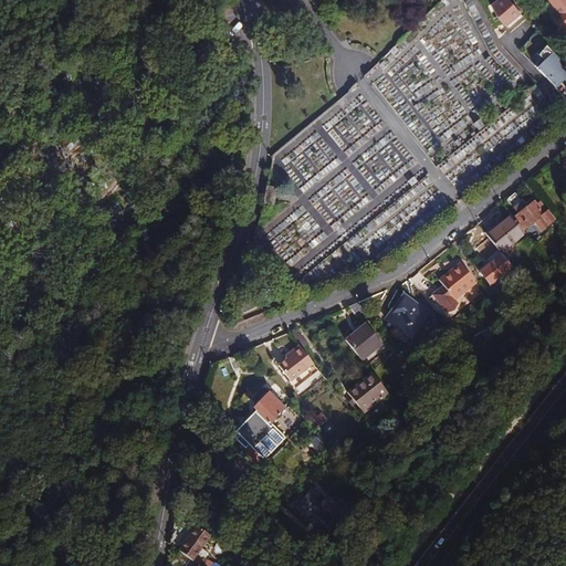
[(512,0),(494,0),(489,4),(506,27),(523,13),(512,0)]
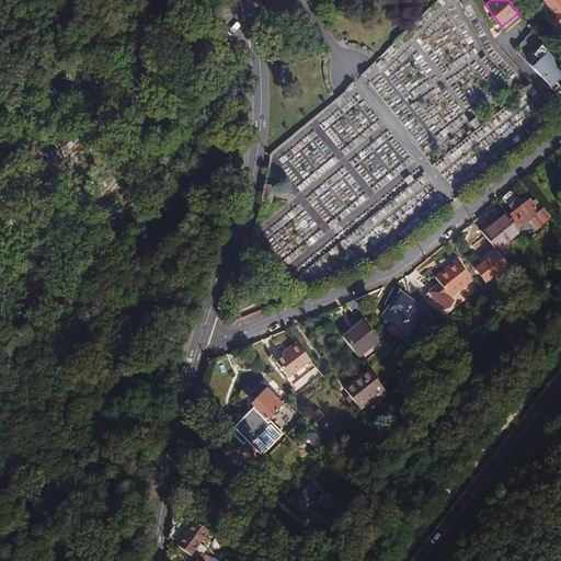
[(560,0),(542,0),(552,12),(546,18),(558,32),(560,27),(560,0)]
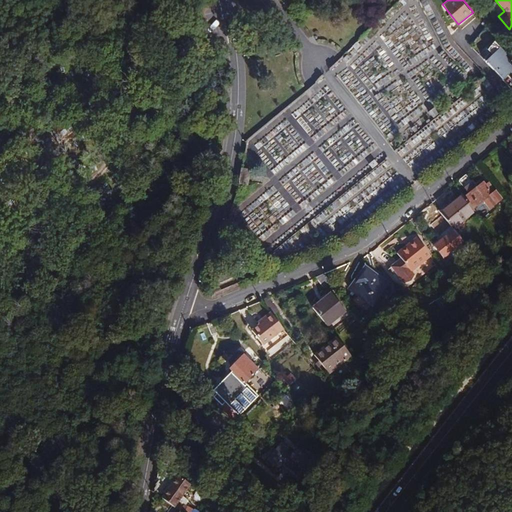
[(491,32),(483,21),(467,33),(477,45),(489,36),(487,35),(491,32)]
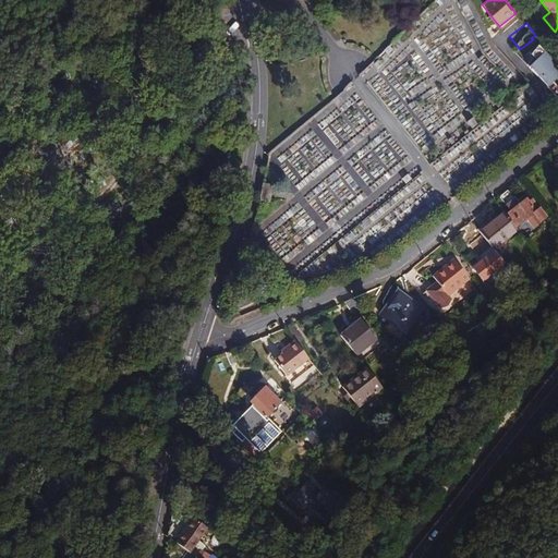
[(108,40),(101,33),(83,48),(91,56),(108,40)]
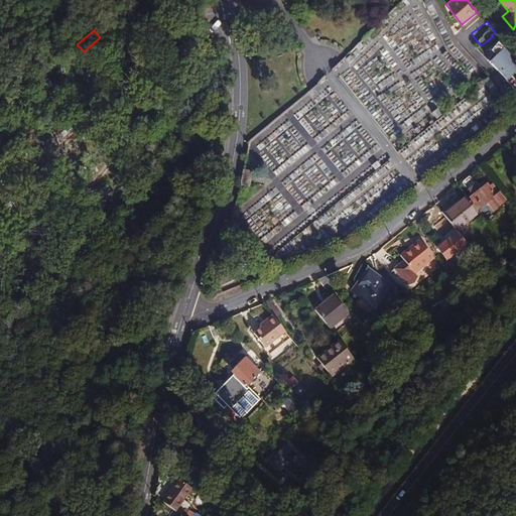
[(510,84),(515,78),(515,60),(498,41),(483,54),(510,84)]
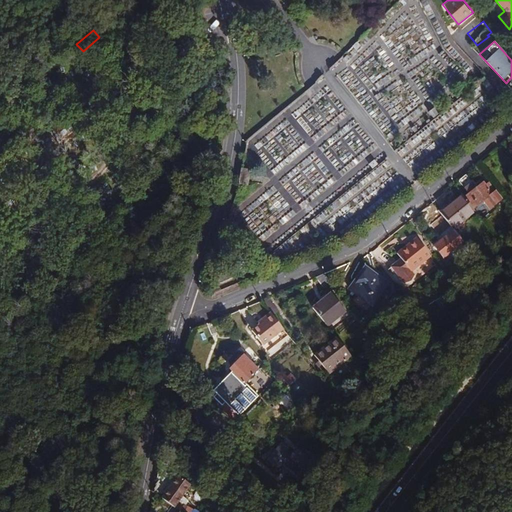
[(304,92),(310,99),(321,90),(316,83),(304,92)]
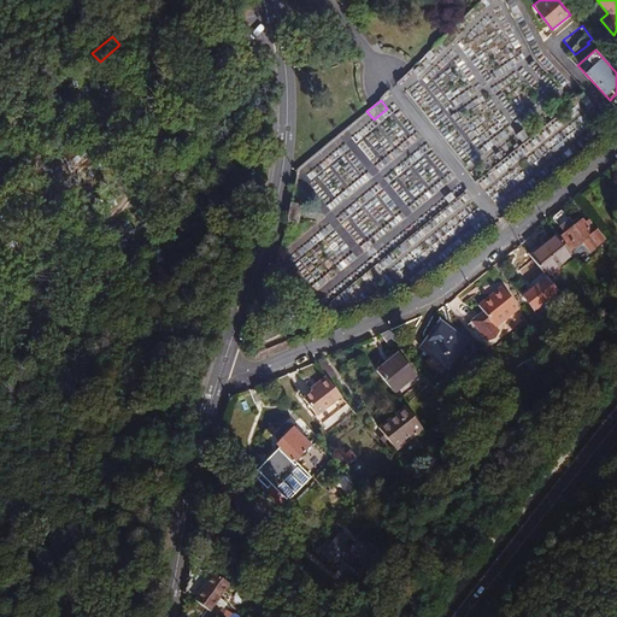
[(534,164),(544,166),(546,157),(536,153),(534,164)]
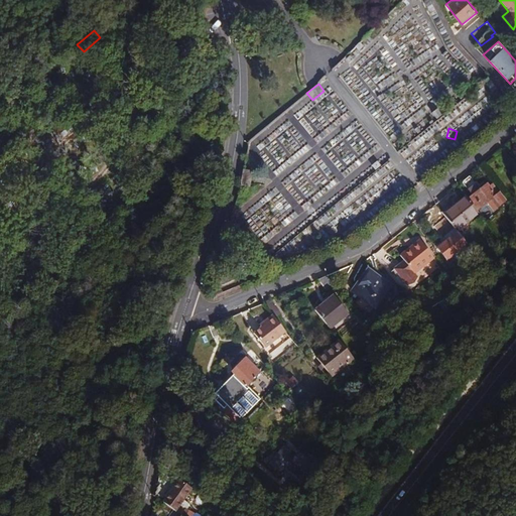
[(512,163),(502,150),(494,156),(504,169),(512,163)]
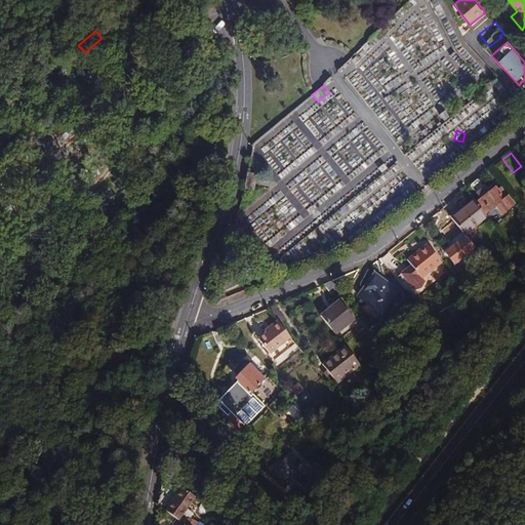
[(247,173),(245,188),(253,190),(255,174),(247,173)]
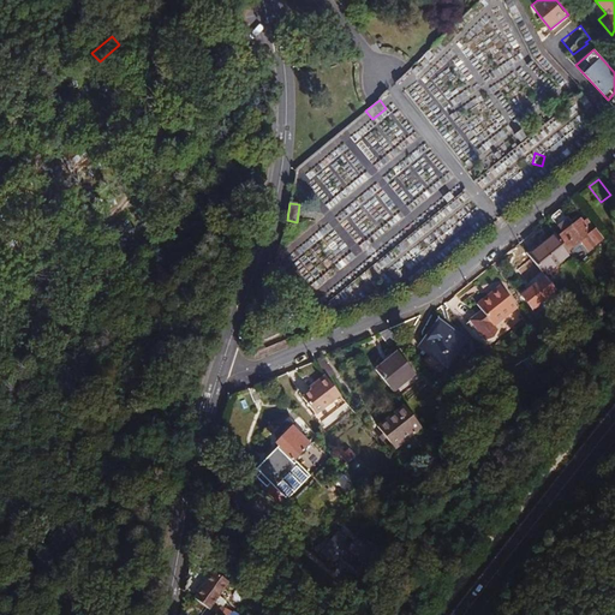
[(551,216),(563,232),(557,237),(568,250),(581,239),(587,251),(602,238),(587,220),(584,222),(580,219),(572,226),(560,210),(551,216)]
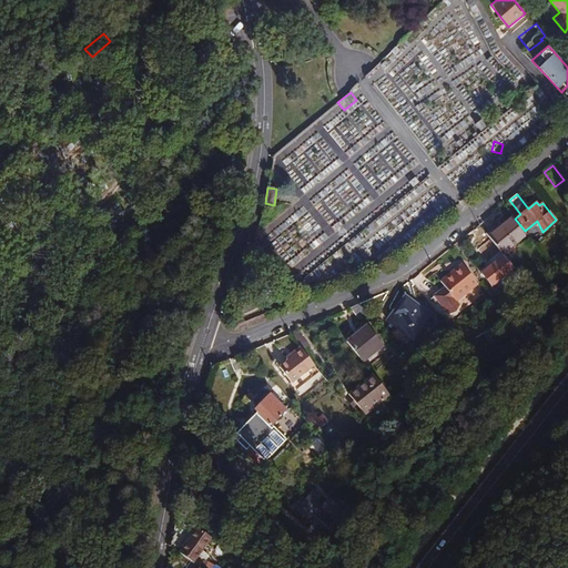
[(503,254),(527,234),(525,231),(515,219),(513,216),(488,235),(503,254)]
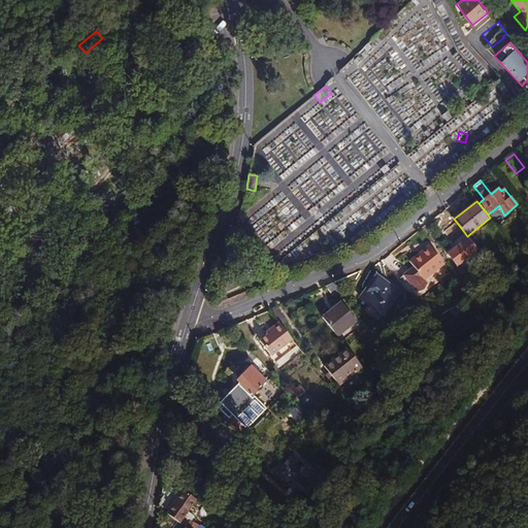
[(499,208),(492,213),(498,222),(504,218),(499,208)]
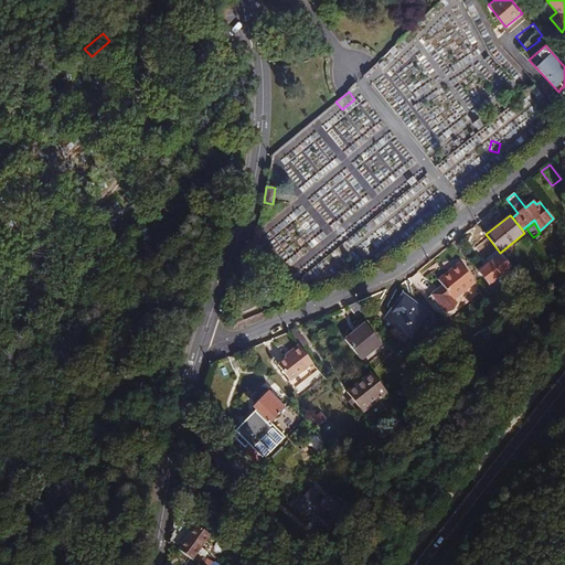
[(501,253),(479,270),(491,285),(513,266),(501,253)]
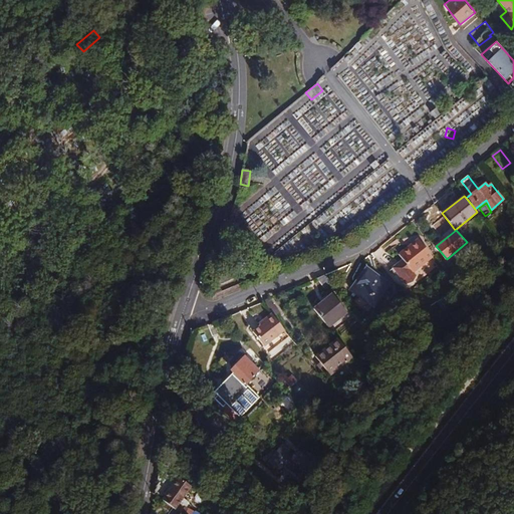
[(415,246),(421,241),(419,238),(413,243),(415,246)]
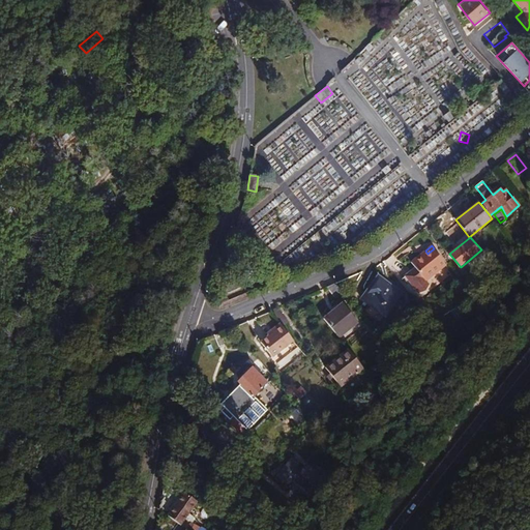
[(446,264),(434,248),(428,254),(425,251),(411,262),(415,268),(405,276),(418,293),(425,291),(429,285),(425,281),(446,264)]
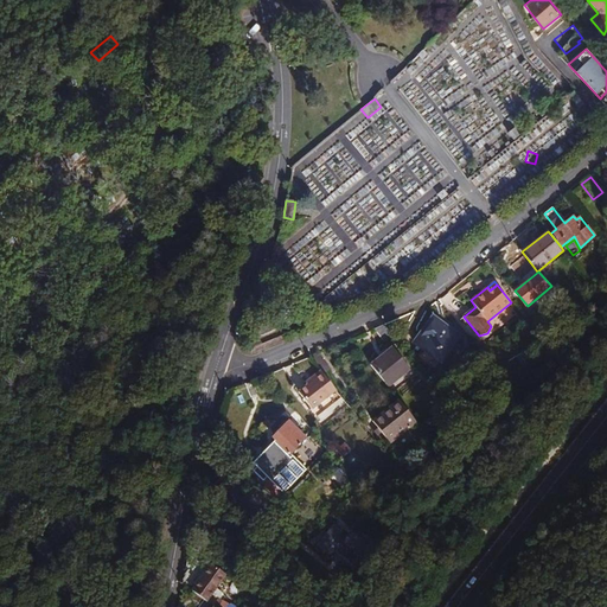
[(435,369),(459,334),(433,315),(415,342),(425,349),(419,357),(435,369)]
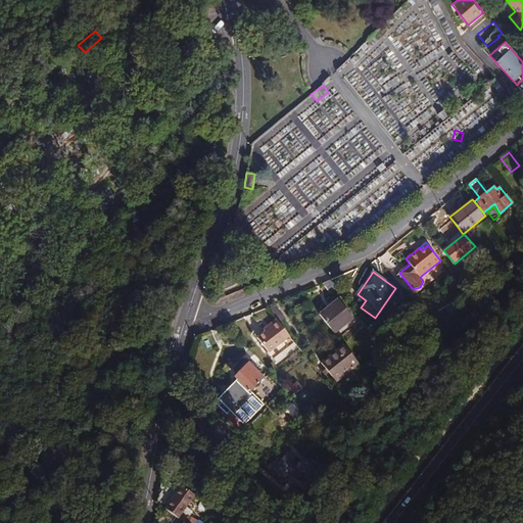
[(224,289),(239,283),(235,273),(220,280),(224,289)]
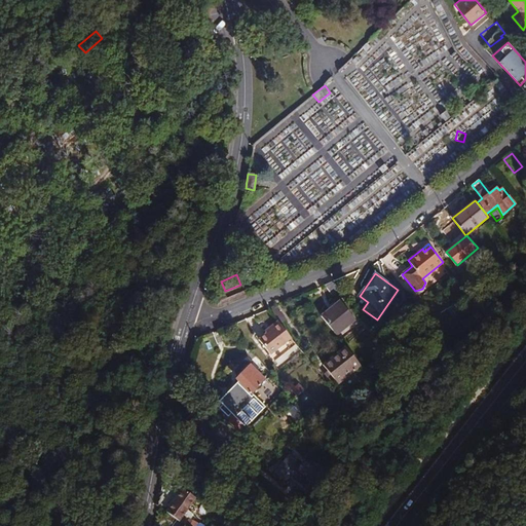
[(341,291),(333,280),(324,285),(334,297),(341,291)]
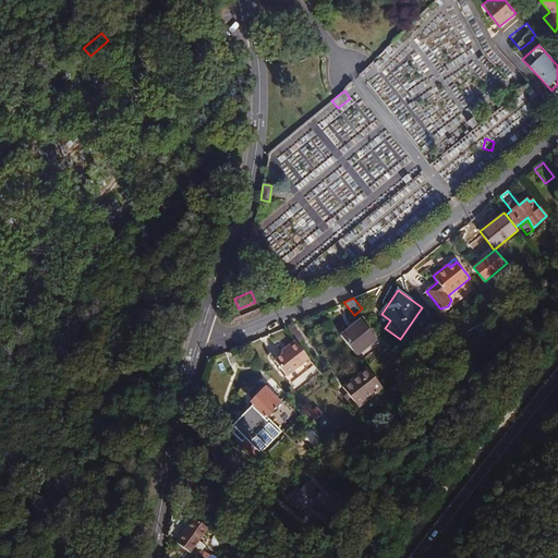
[(228,314),(231,320),(241,316),(238,311),(228,314)]
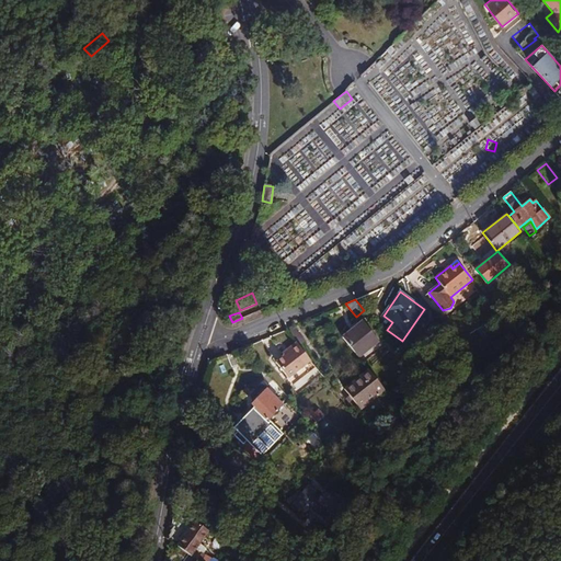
[(343,336),(358,357),(379,341),(363,321),(343,336)]
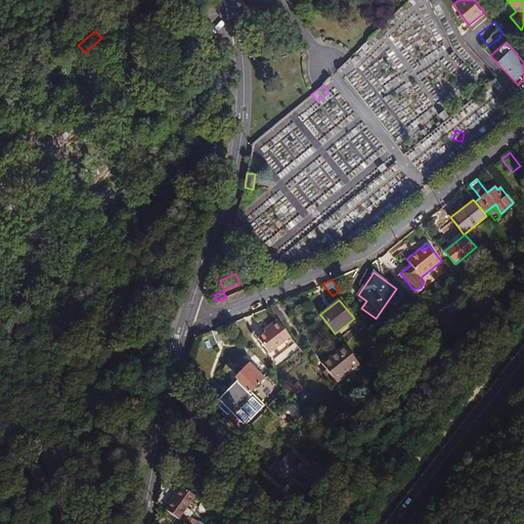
[(275,304),(267,307),(276,319),(278,321),(286,317),(275,304)]
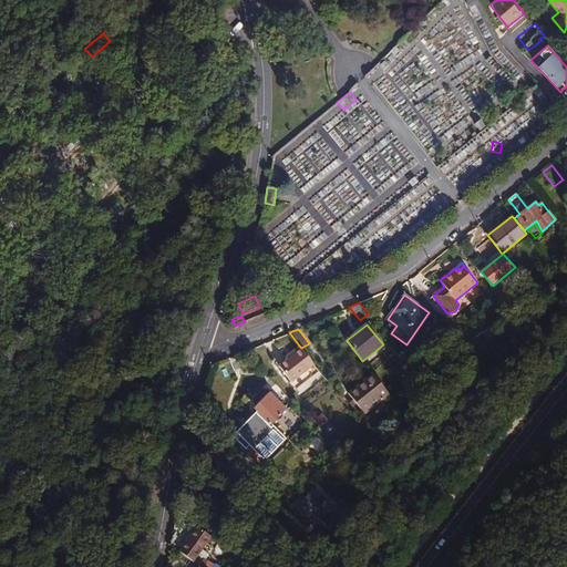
[(286,357),(287,359),(301,348),(299,346),(286,357)]
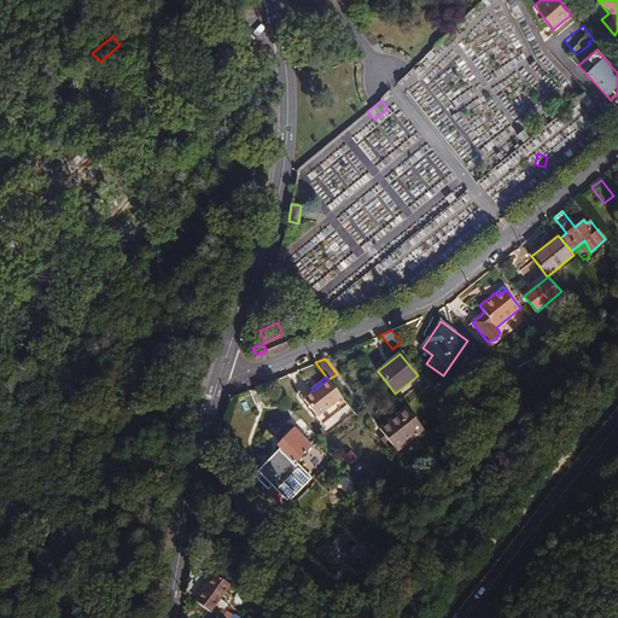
[(313,391),(304,398),(319,417),(343,397),(328,379),(313,391)]
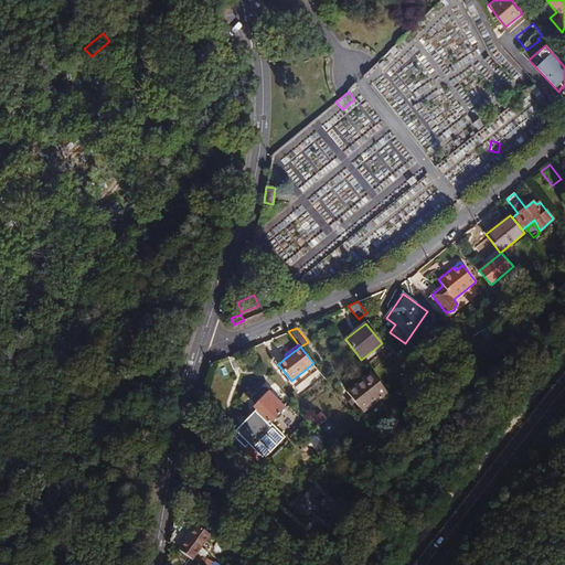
[(214,364),(221,377),(235,372),(228,358),(214,364)]
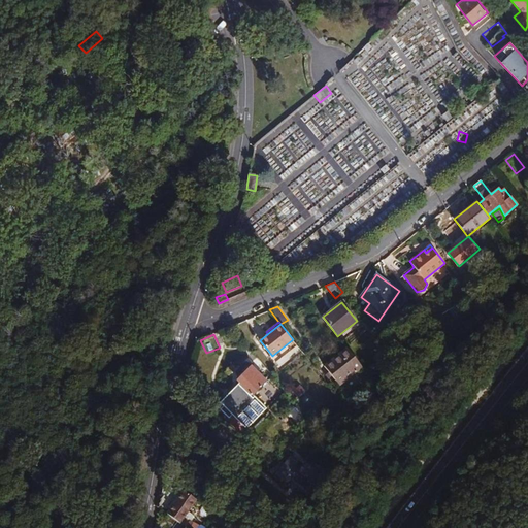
[(323,366),(338,386),(362,367),(347,348),(323,366)]
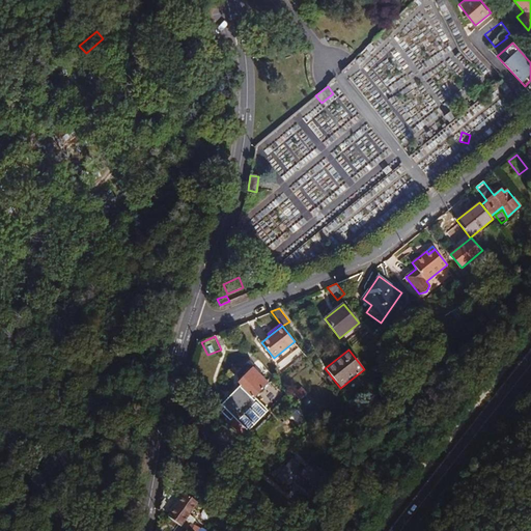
[(248,431),(269,411),(254,396),(267,383),(252,368),(239,383),(241,384),(220,406),(248,431)]
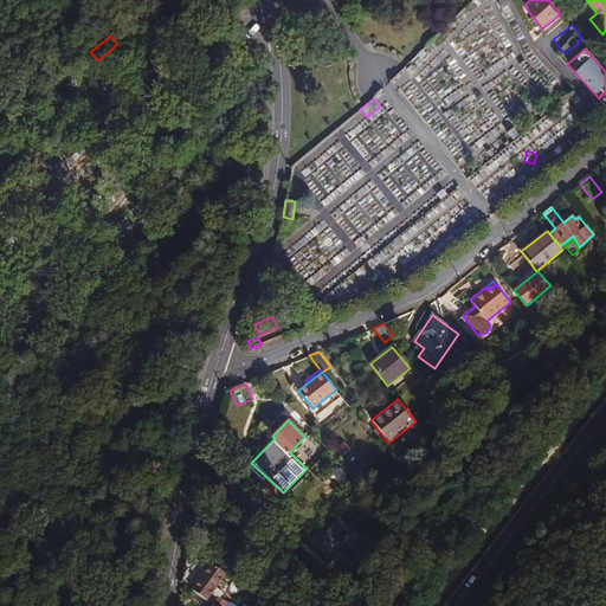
[(445,471),(451,465),(438,450),(432,456),(445,471)]
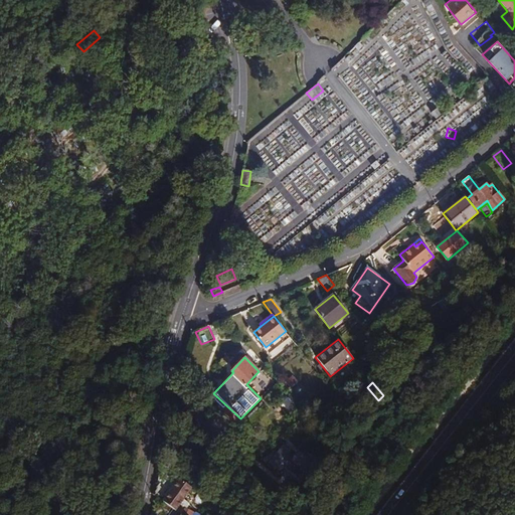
[(280,399),(288,409),(294,403),(287,394),(280,399)]
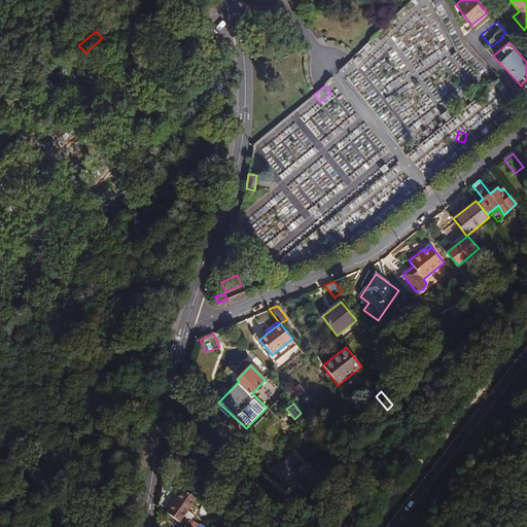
[(176,406),(174,416),(189,428),(195,420),(176,406)]
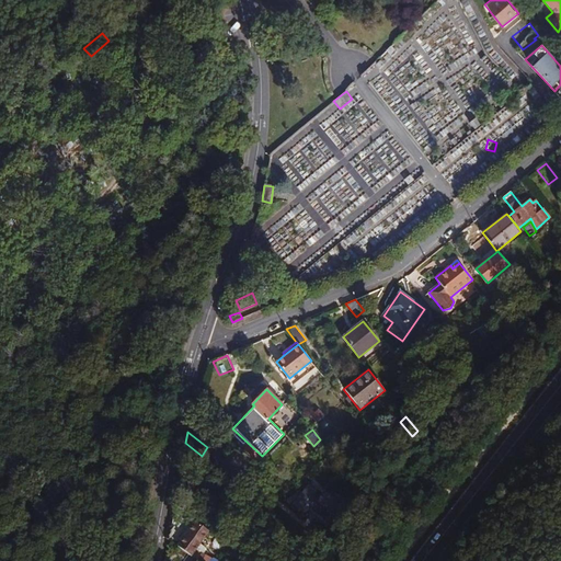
[(306,521),(317,514),(322,523),(348,506),(335,485),(325,492),(317,479),(290,496),(306,521)]
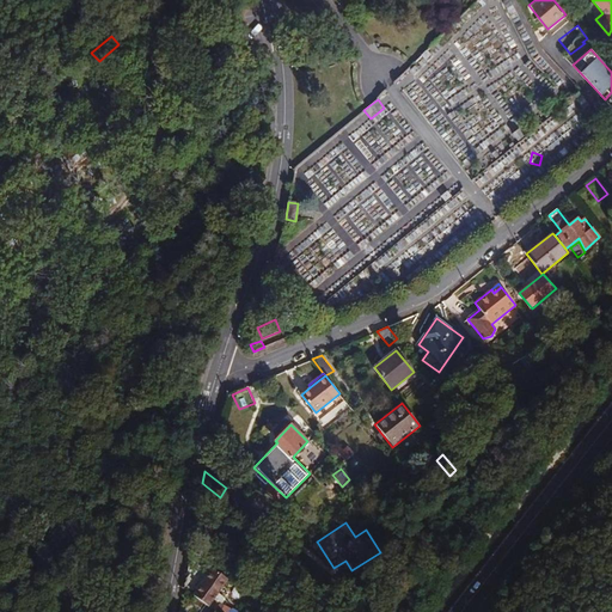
[(234,611),(220,604),(221,604),(215,598),(228,580),(189,551),(182,587),(207,605),(202,611),(203,611),(234,611)]
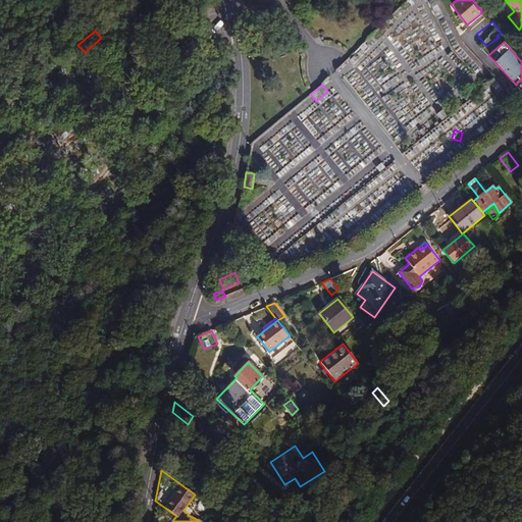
All buildings are outlined.
